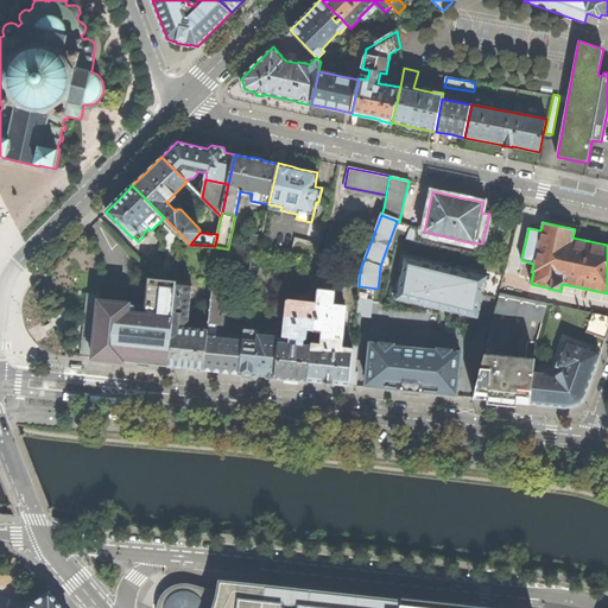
[(248,248),(259,251),(261,235),(251,233),(248,248)]
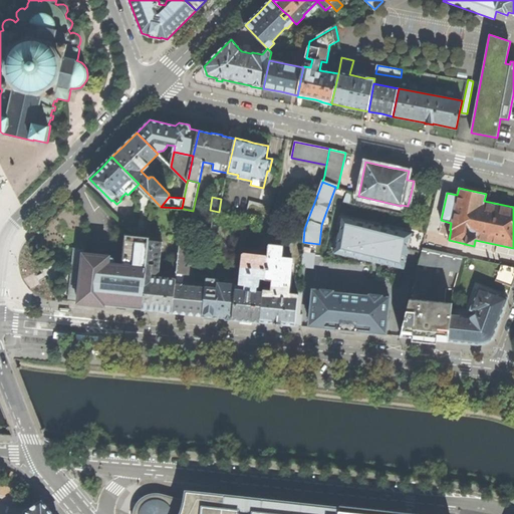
[(249,201),(246,216),(268,218),(271,206),(249,201)]
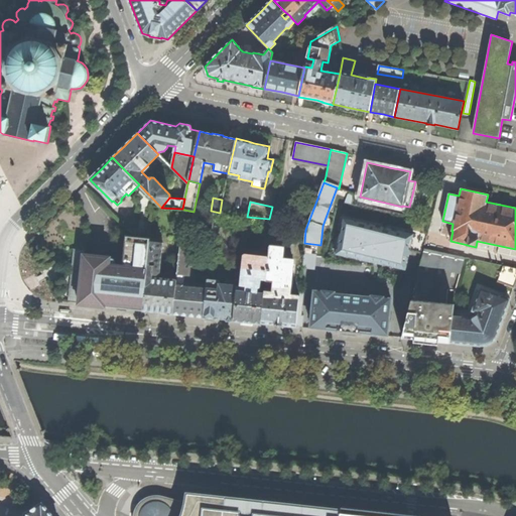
[(414,234),(344,218),(336,254),(380,264),(406,270),(414,234)]
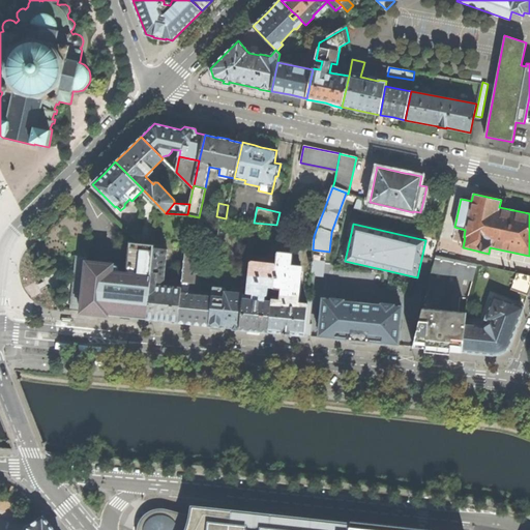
[(166,242),(155,241),(154,244),(147,319),(162,321),(178,322),(181,292),(181,288),(156,286),(157,282),(162,282),(164,280),(167,248),(166,248),(166,242)]
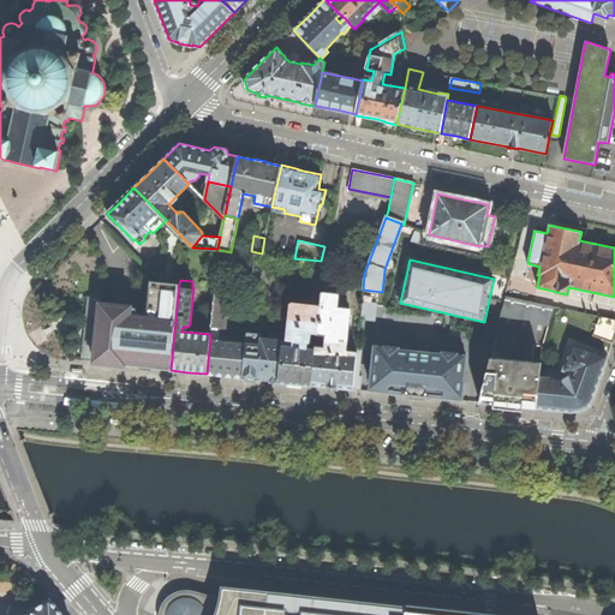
[(94,359),(94,363),(129,366),(171,370),(179,284),(162,282),(151,282),(148,316),(137,315),(137,311),(137,310),(136,309),(136,308),(135,308),(133,308),(133,306),(125,306),(125,305),(100,304),(101,297),(90,297),(83,358),(94,359)]
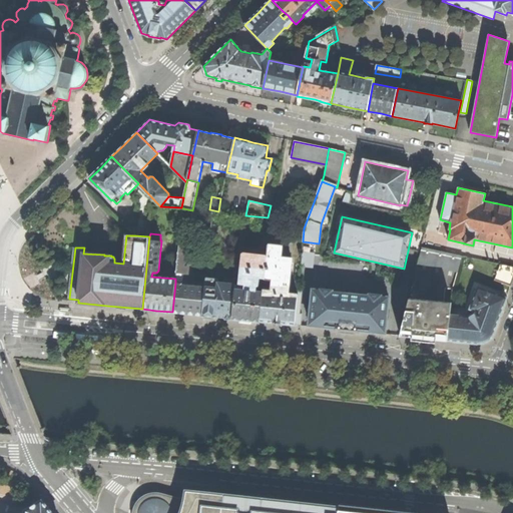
[(179,242),(176,273),(183,274),(187,274),(190,244),(179,242)]
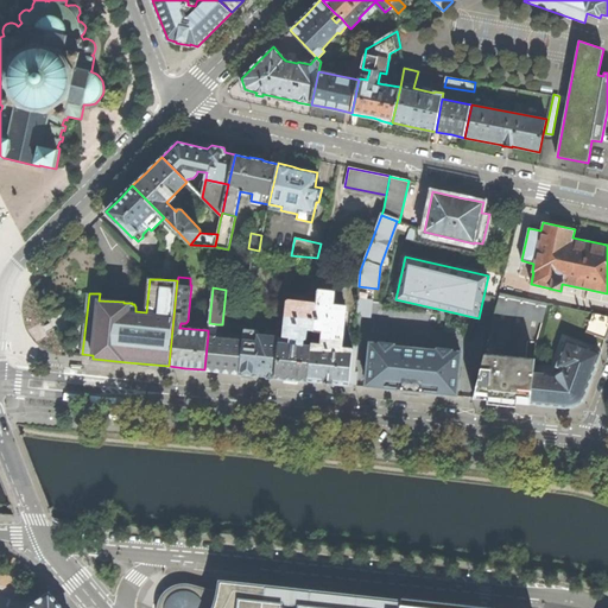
[(328,382),(348,385),(352,349),(341,348),(346,306),(333,305),(334,292),(317,290),(316,304),(314,330),(314,331),(322,331),(321,343),(312,342),(311,344),(308,381),(328,382)]
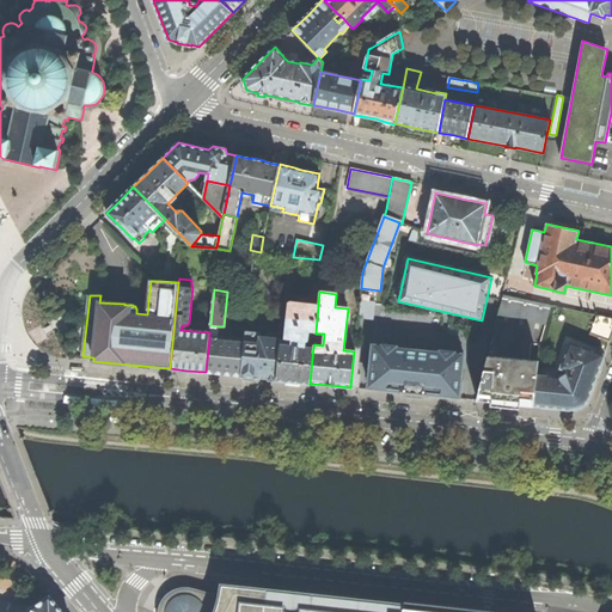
[(503,294),(499,316),(545,325),(551,305),(503,294)]
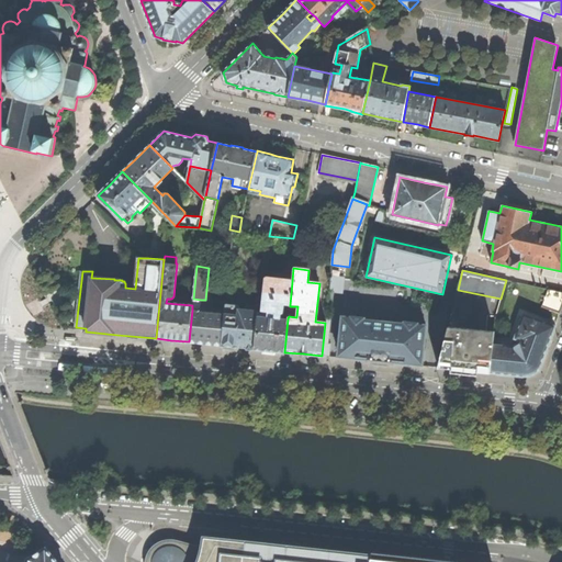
[(345,277),(332,276),(330,292),(343,293),(345,277)]
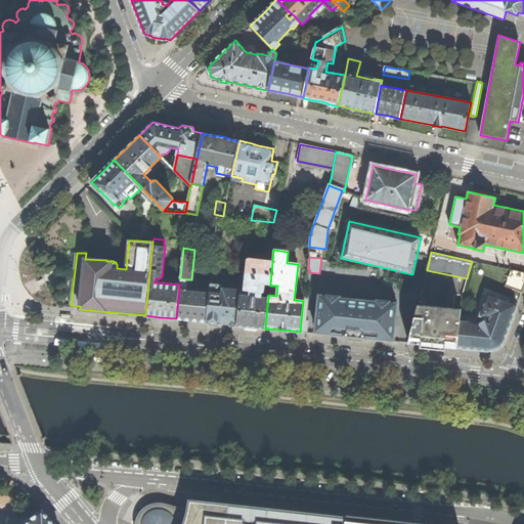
[(251,326),(265,329),(268,297),(262,296),(263,293),(265,293),(266,284),(270,285),(272,262),(251,259),(249,260),(246,289),(248,290),(251,291),(251,295),(241,294),(237,325),(251,326)]
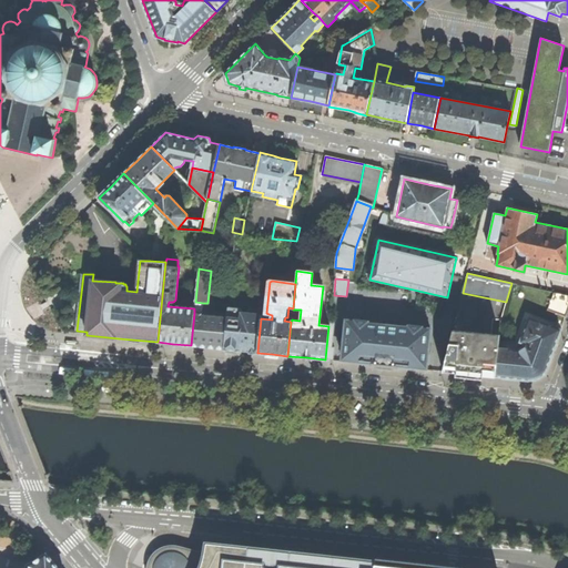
[(566,317),(567,310),(567,295),(554,293),(547,311),(566,317)]
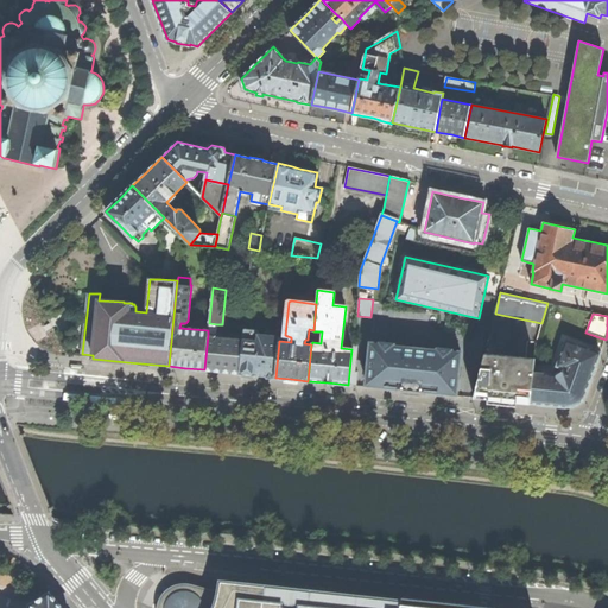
[(216,336),(217,324),(209,323),(208,330),(208,335),(216,336)]
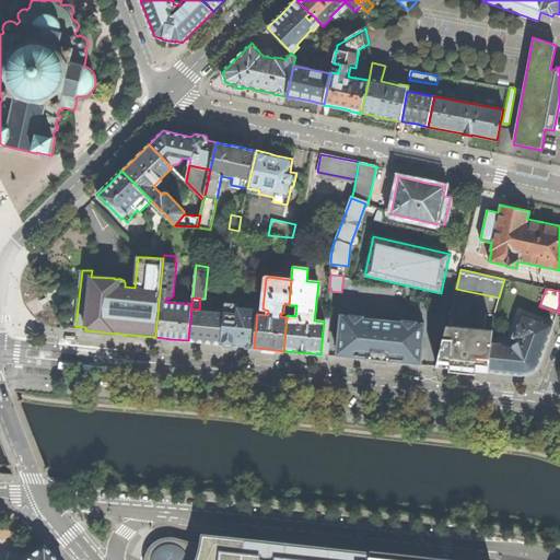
[(237,346),(254,348),(257,314),(257,310),(238,308),(240,304),(224,303),(224,312),(221,345),(237,346)]
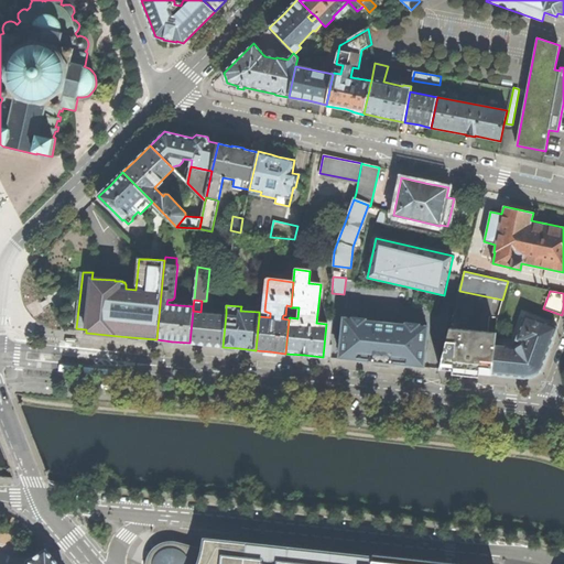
[(205,345),(223,347),(226,314),(201,312),(193,311),(190,343),(205,345)]
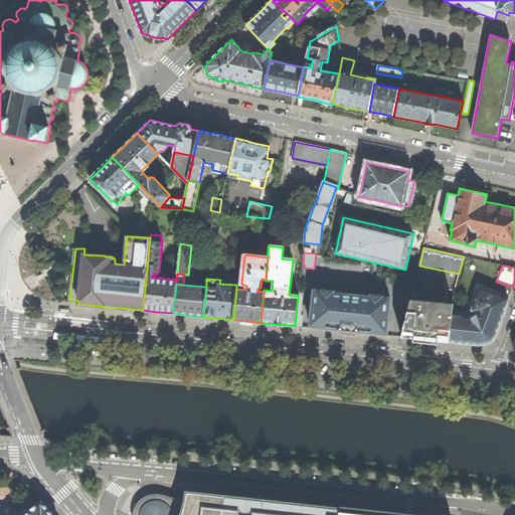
[(470,318),(452,316),(450,342),(471,344),(483,345),(485,345),(487,344),(489,343),(491,342),(493,340),(494,339),(494,338),(501,320),(509,299),(479,288),(471,311),(476,312),(476,313),(470,318)]
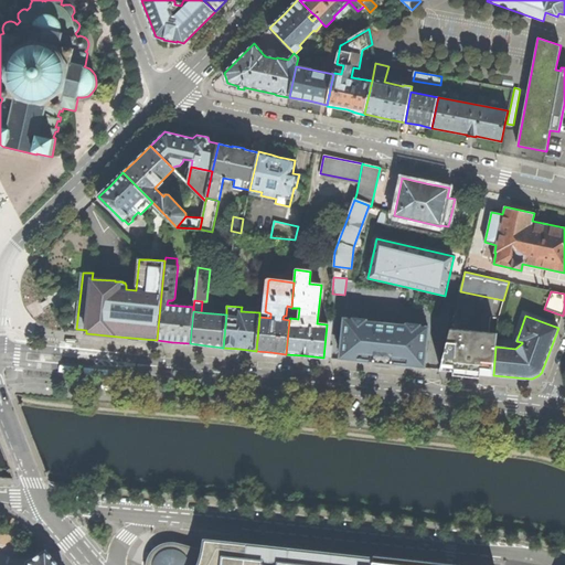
[(394,363),(424,366),(426,351),(427,351),(428,343),(426,342),(427,328),(419,327),(419,326),(406,323),(406,326),(366,321),(366,320),(353,318),(353,320),(344,319),(343,333),(341,333),(340,342),(342,343),(340,358),(369,361),(370,363),(380,364),(393,365),(394,363)]
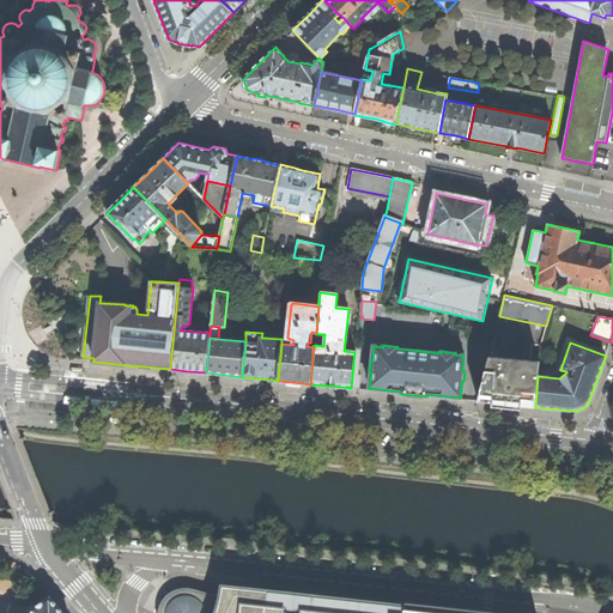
[(507,405),(535,407),(538,376),(539,362),(489,357),(478,401),(507,405)]
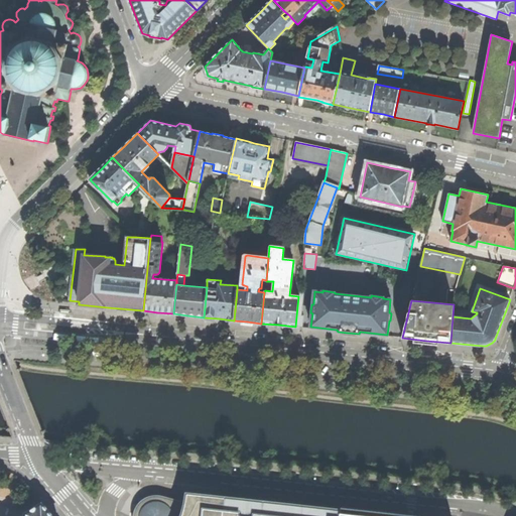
[(394,515),(341,510),(341,509),(188,493),(188,495),(186,504),(159,497),(153,498),(145,501),(141,505),(137,511),(136,515),(394,515)]
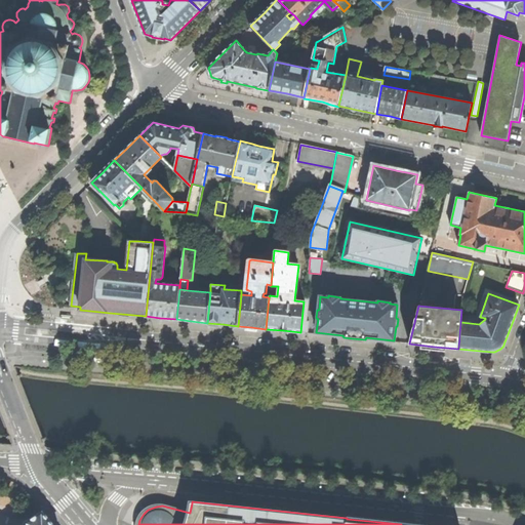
[(53,524),(43,512),(26,522),(27,523),(23,524),(53,524)]
